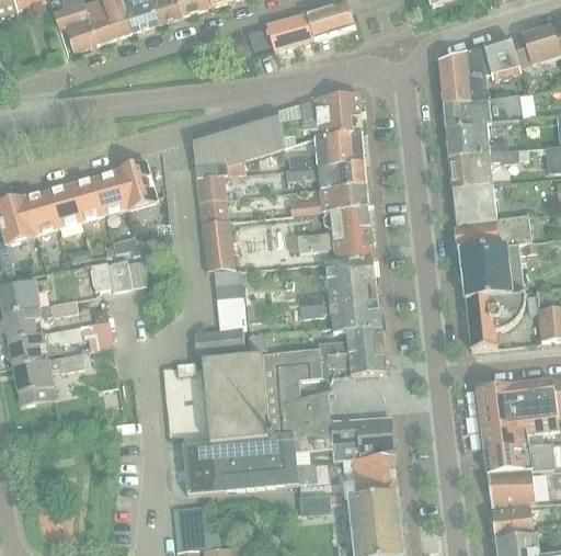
[(0,0),(0,16),(16,11),(15,10),(44,0),(0,0)]
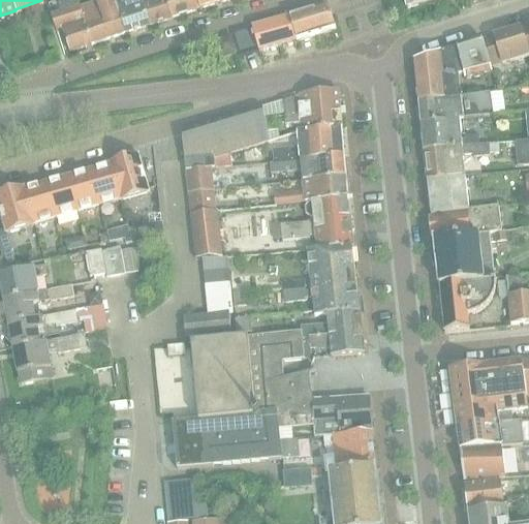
[(91,40),(79,2),(78,0),(60,0),(62,7),(51,10),(56,26),(61,25),(69,48),(91,40)]
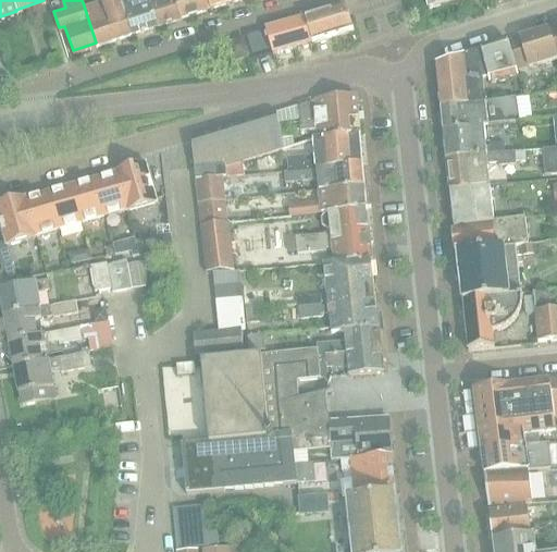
[(132,31),(121,0),(90,0),(83,2),(96,43),(132,31)]
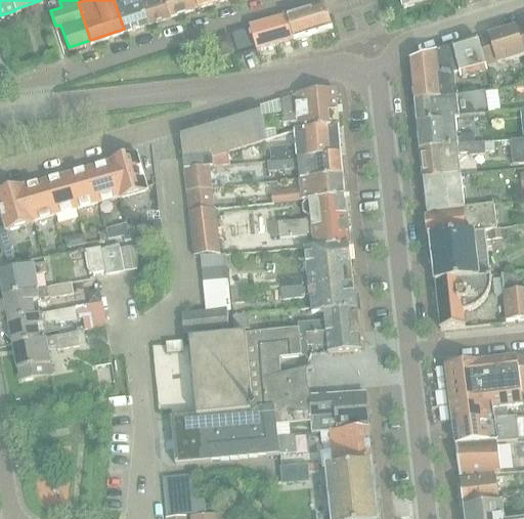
[(114,0),(124,29),(147,22),(140,0),(114,0)]
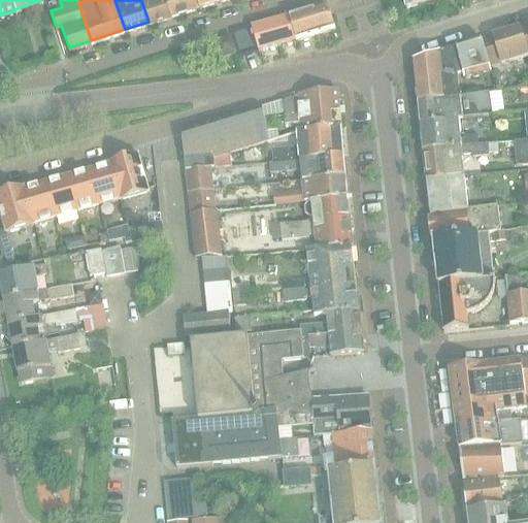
[(170,14),(166,0),(141,0),(149,22),(170,14)]
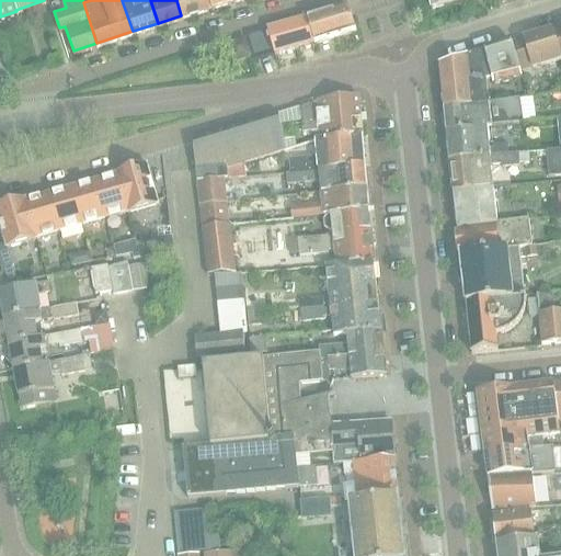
[(176,0),(181,15),(212,6),(209,0),(176,0)]
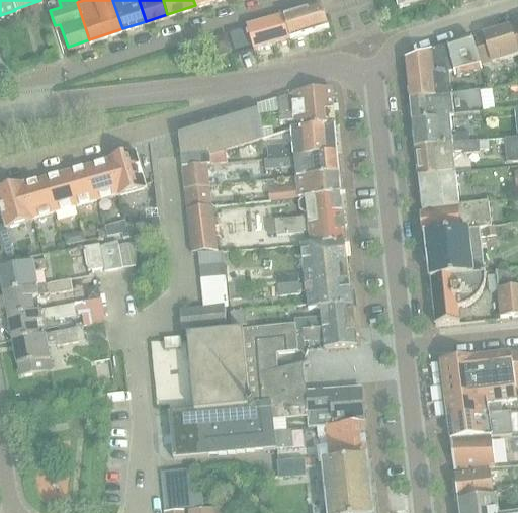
[(246,22),(253,47),(289,36),(290,37),(328,25),(320,0),(246,22)]
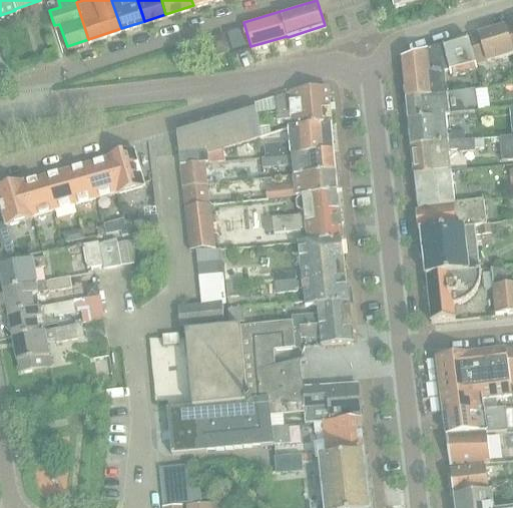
[(512,20),(504,23),(512,49),(512,48),(512,20)]
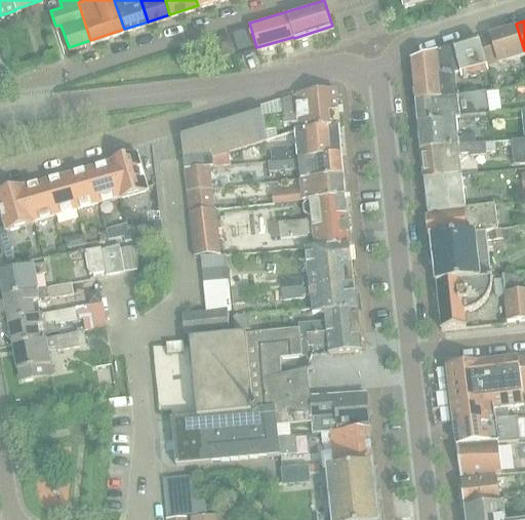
[(237,53),(256,47),(249,23),(230,29),(237,53)]
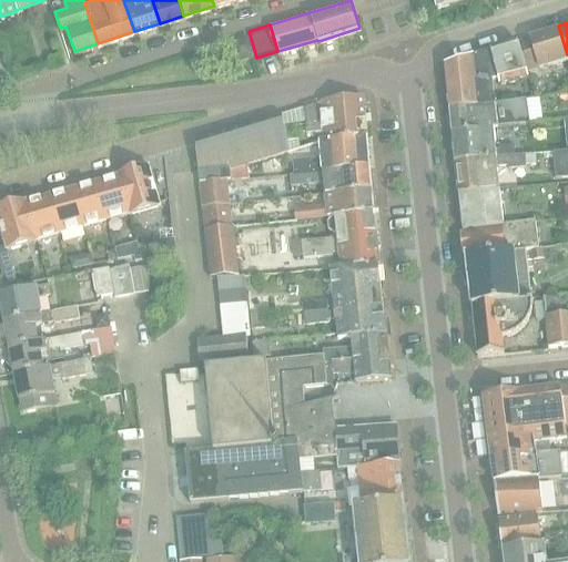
[(567,55),(567,54),(558,26),(517,39),(526,67),(538,63),(539,64),(567,55)]
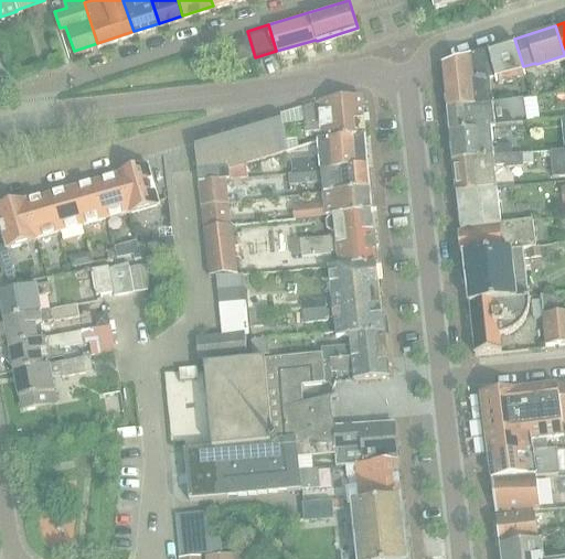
[(251,53),(245,36),(228,42),(234,57),(251,53)]
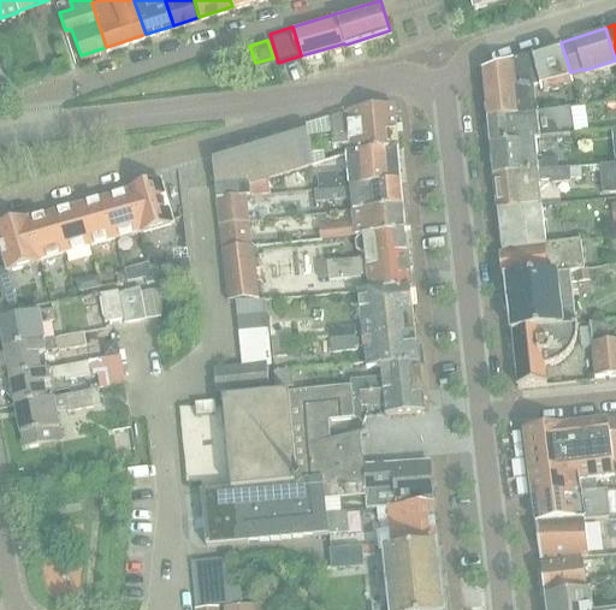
[(573,81),(570,72),(561,42),(532,52),(540,83),(542,88),(573,81)]
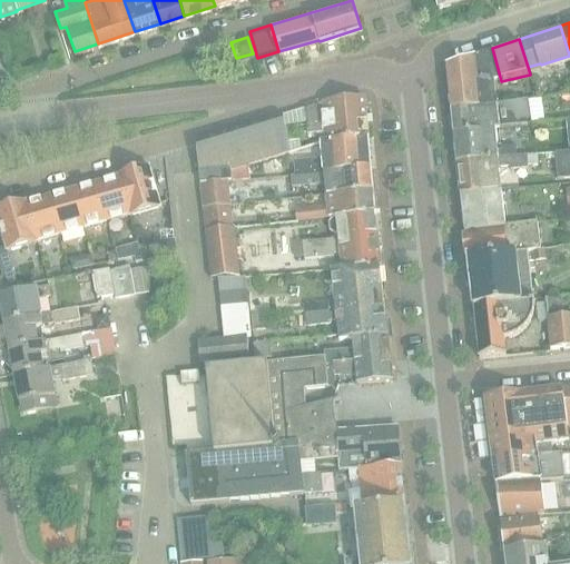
[(493,79),(500,77),(492,48),(487,49),(446,62),(451,106),(497,100),(495,96),(493,79)]
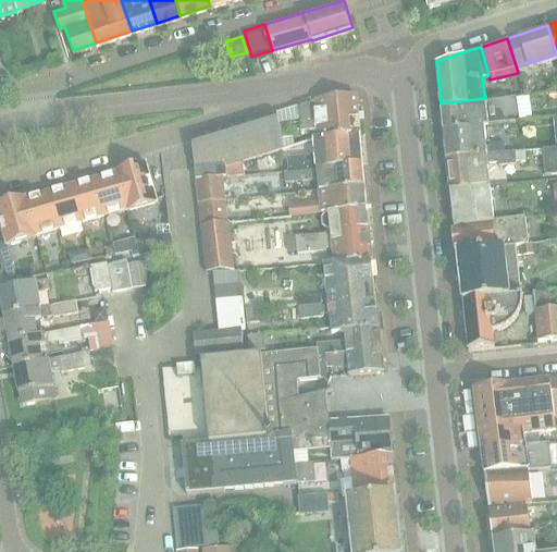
[(299,117),(357,110),(355,92),(317,96),(298,102),(299,117)]
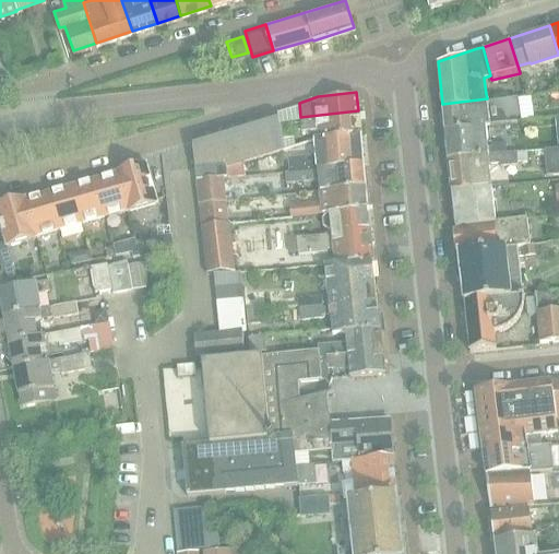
[(444,127),(484,122),(521,117),(518,94),(497,96),(487,98),(442,104),(444,127)]
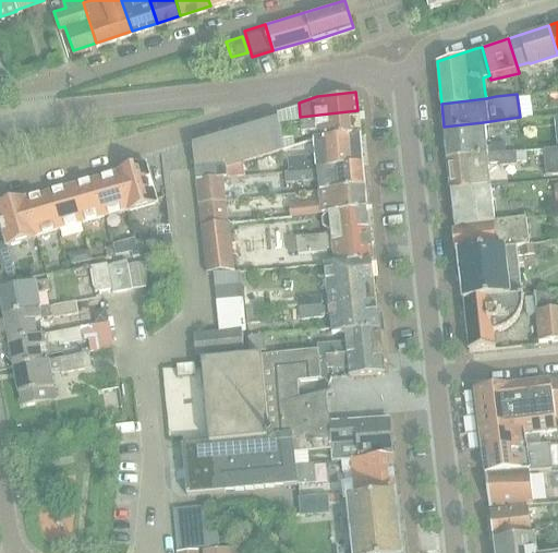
[(225,161),(242,157),(282,144),(276,110),(265,112),(191,134),(194,163),(223,159),(225,161)]
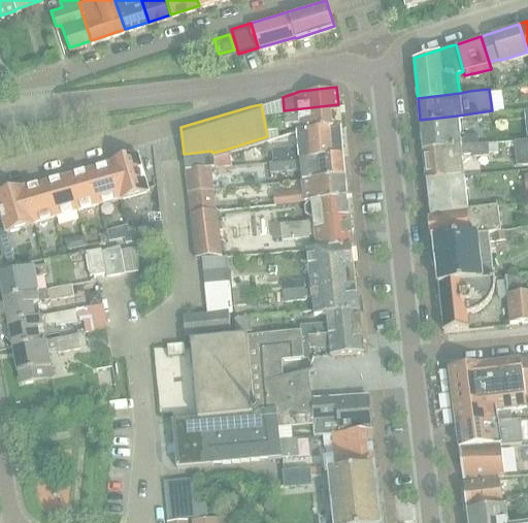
[(301,127),(340,123),(338,104),(284,110),(284,120),(300,119),(301,127)]
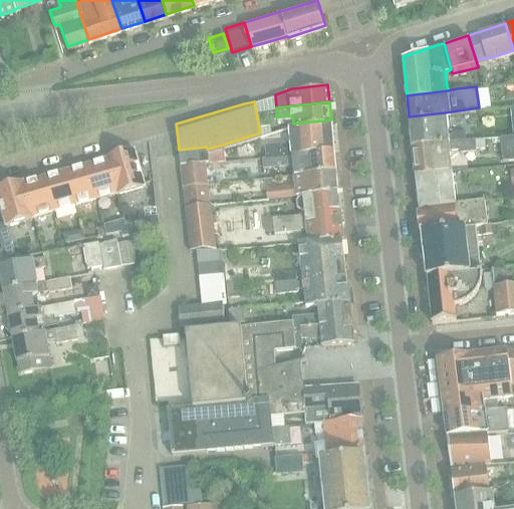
[(412,143),(465,137),(464,128),(451,129),(451,132),(448,132),(445,112),(409,116),(412,143)]
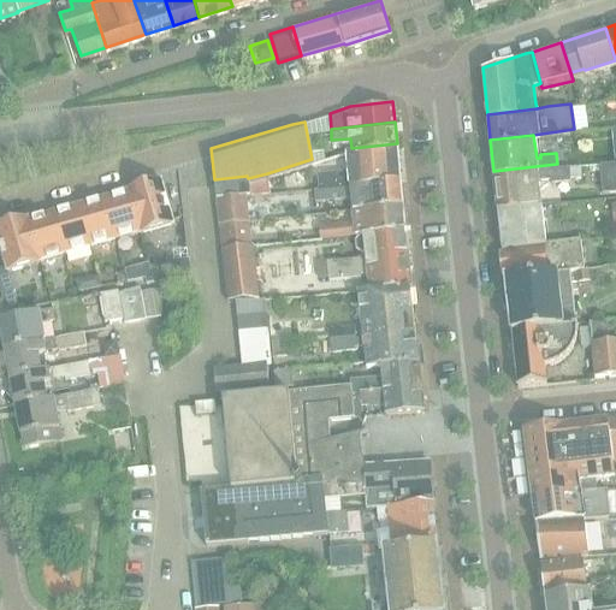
[(318,184),(400,177),(397,143),(351,148),(345,149),(348,166),(317,170),(318,184)]
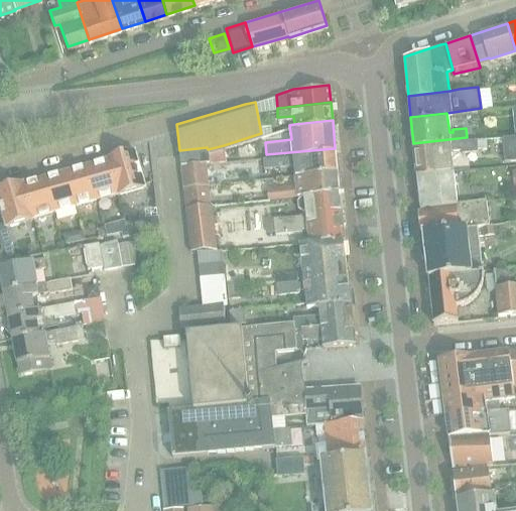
[(515,133),(502,134),(504,158),(515,157),(515,133)]
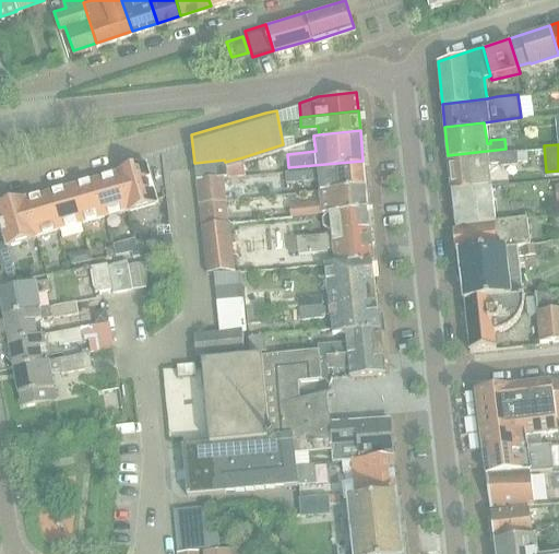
[(488,161),(500,160),(500,162),(518,161),(516,158),(516,148),(506,149),(448,155),(451,186),(490,183),(488,161)]
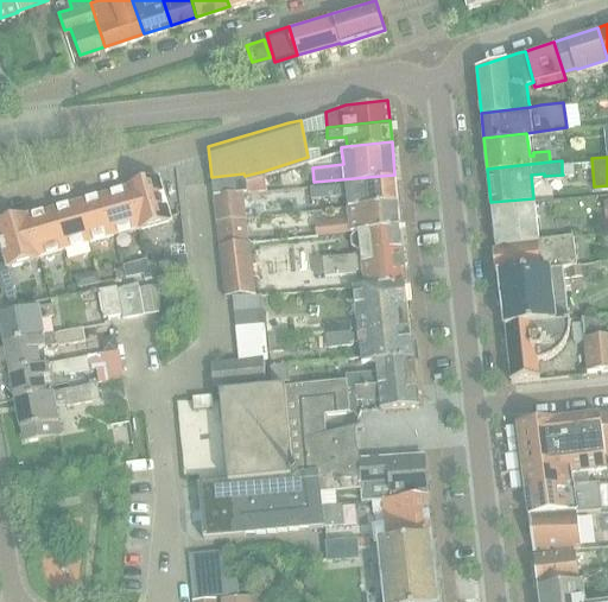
[(571,160),(562,160),(562,172),(572,171),(571,160)]
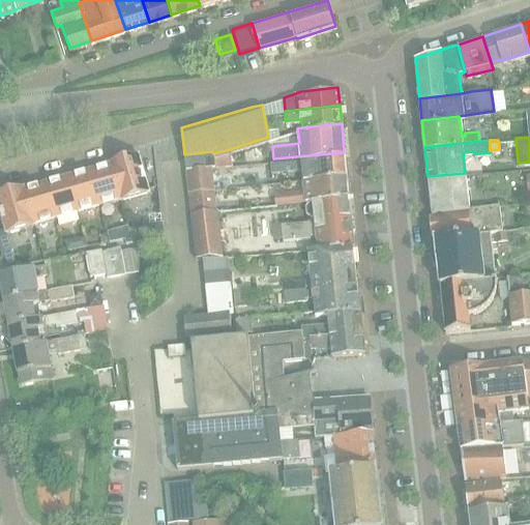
[(210,165),(232,163),(230,149),(213,153),(212,151),(184,154),(185,166),(210,165)]
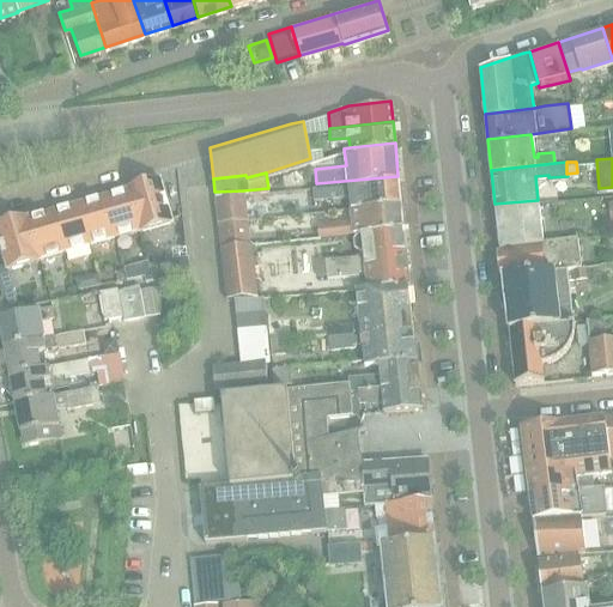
[(161,175),(127,184),(127,186),(139,228),(139,229),(173,219),(161,175)]
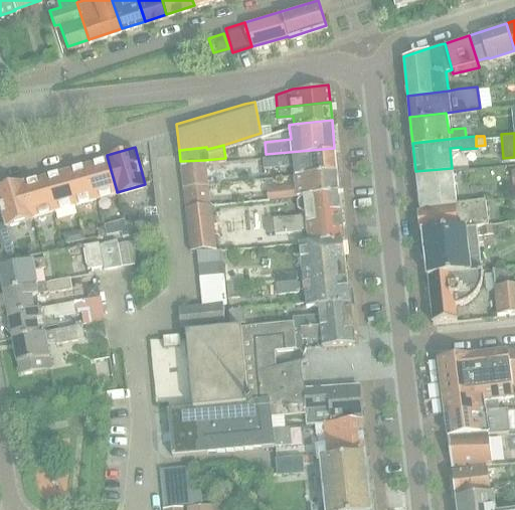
[(294,172),(336,168),(334,148),(266,154),(262,155),(263,165),(293,162),(294,172)]
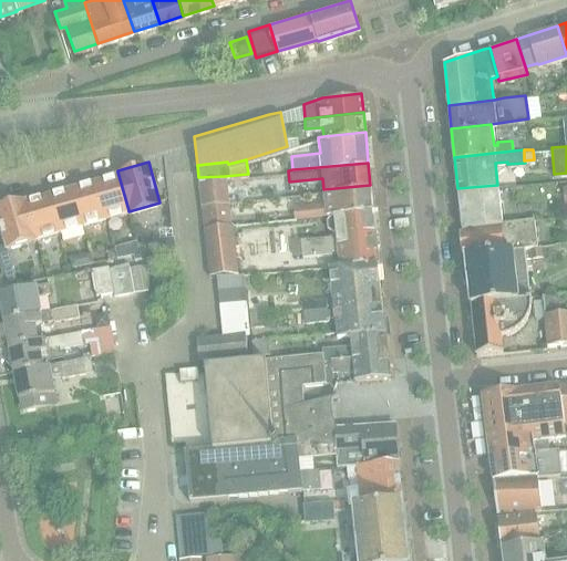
[(117,172),(94,178),(105,217),(129,210),(117,172)]
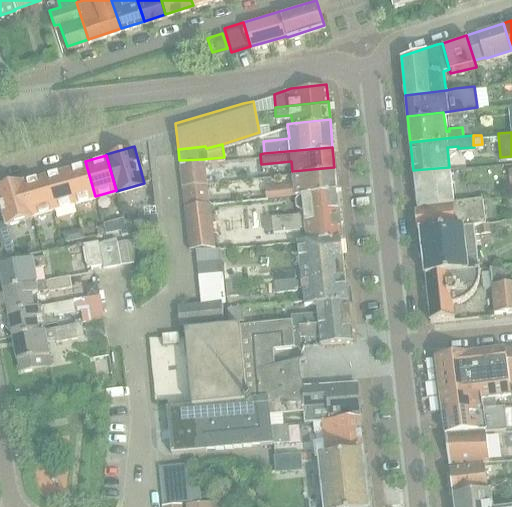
[(206,181),(203,159),(179,160),(182,183),(206,181)]
